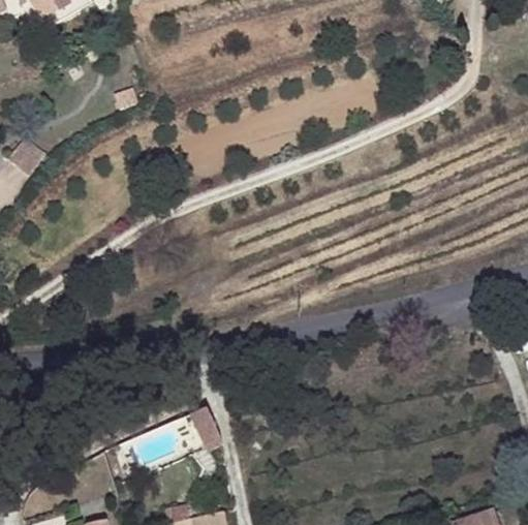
[(26,0),(35,14),(28,19),(36,32),(91,0),(26,0)]
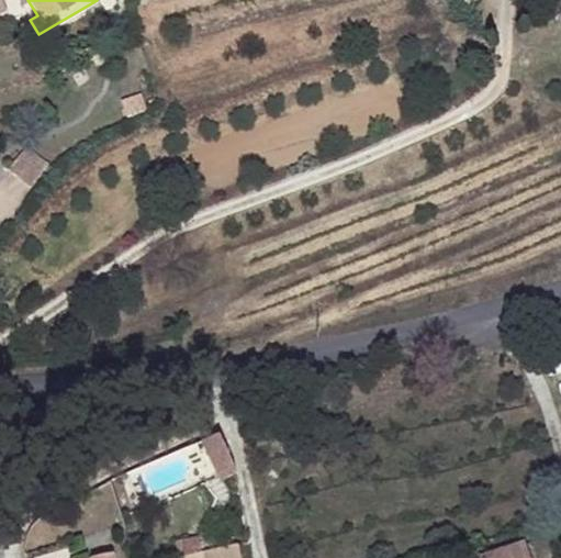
[(47,162),(25,144),(8,166),(30,183),(47,162)]
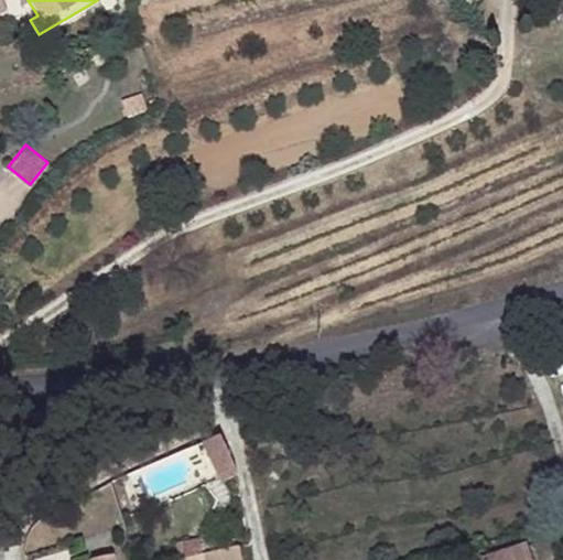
[(218,434),(202,441),(222,480),(230,475),(218,434)]
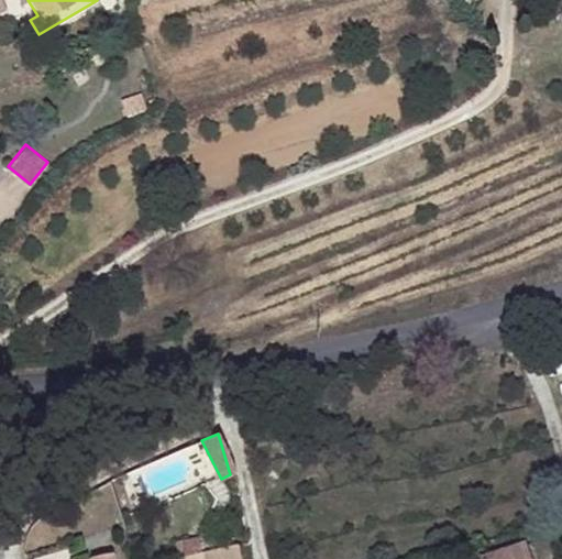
[(197,535),(174,540),(177,557),(200,551),(197,535)]
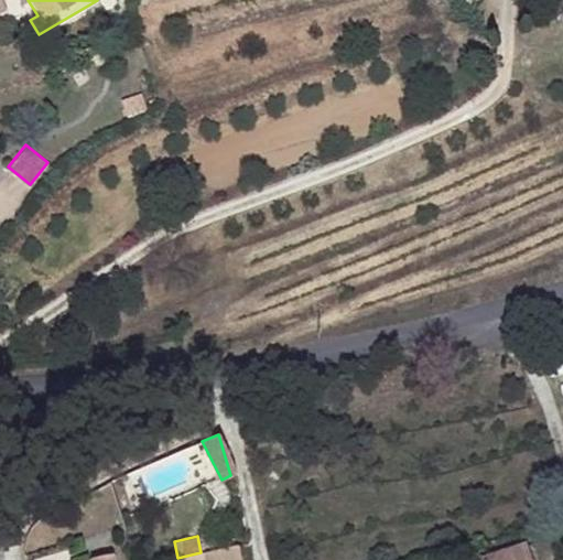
[(530,559),(524,542),(479,558),(479,559),(530,559)]
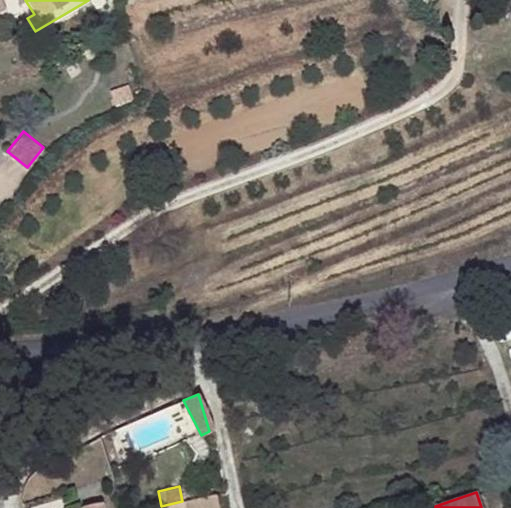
[(182,501),(161,506),(161,507),(218,507),(216,494),(182,501)]
